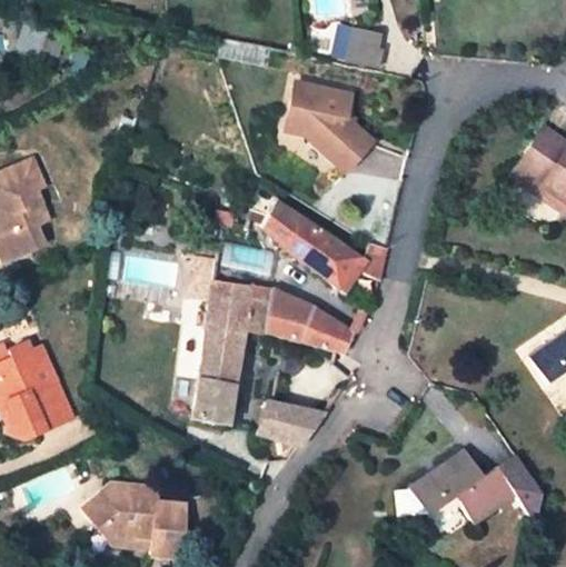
[(383,32),(355,27),(348,57),(379,66),(383,49),(379,48),(383,32)]
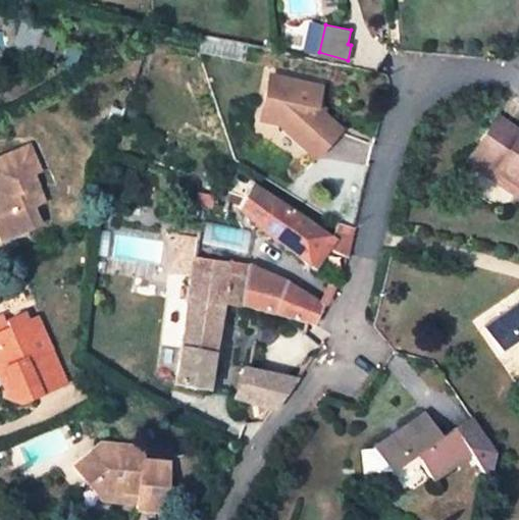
[(203,50),(242,59),(245,43),(206,35),(203,50)]
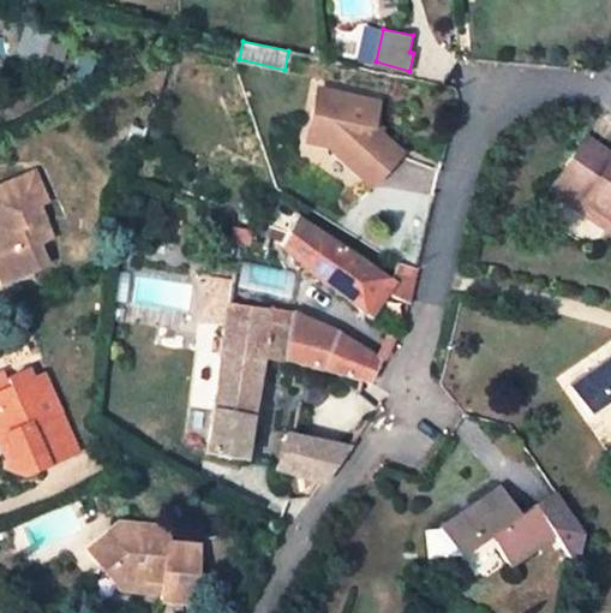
[(381,102),(318,88),(307,138),(330,144),(372,185),(402,152),(375,126),(381,102)]
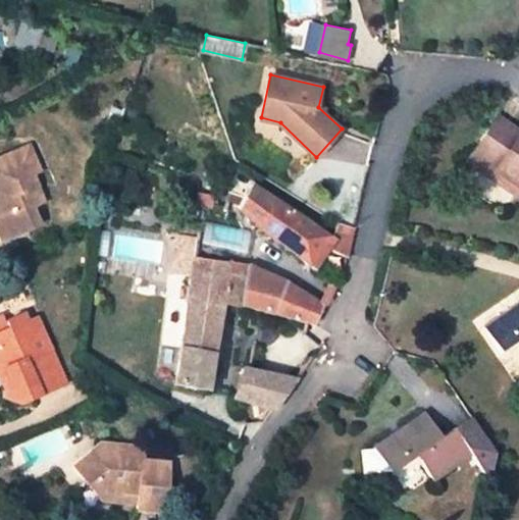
[(518,126),(502,115),(480,147),(484,149),(479,156),(518,183),(518,126)]
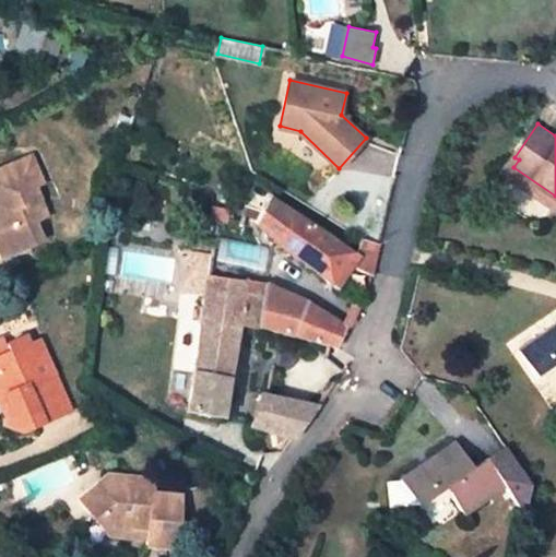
[(172,154),(160,150),(156,157),(167,162),(172,154)]
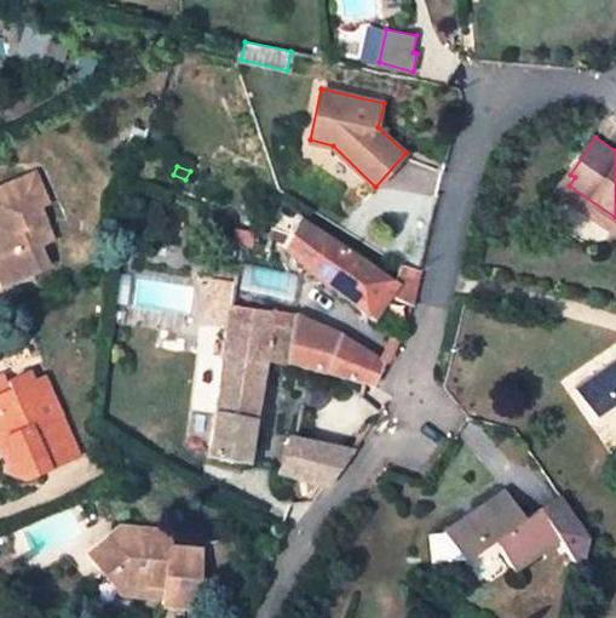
[(0,264),(7,281),(51,264),(42,242),(57,236),(42,202),(51,199),(39,170),(0,186),(0,264)]
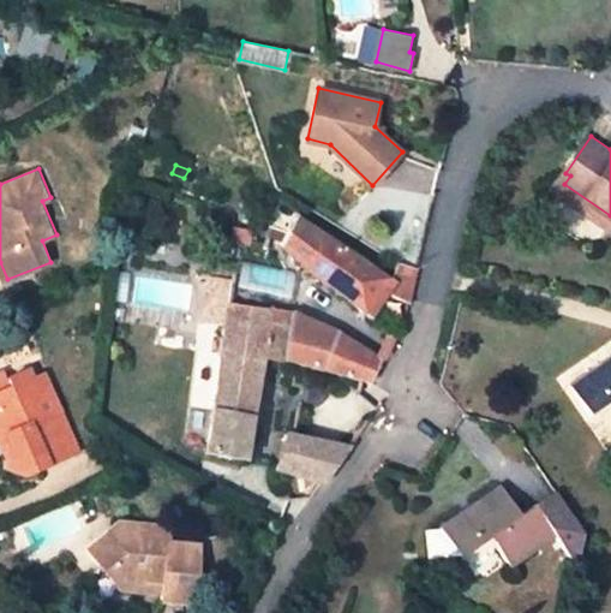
[(553,190),(610,227),(610,215),(564,184),(559,182),(553,190)]
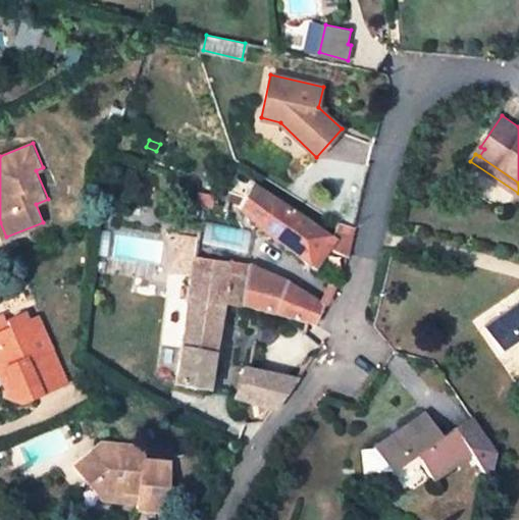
[(259,225),(311,264),(324,245),(329,248),(350,257),(357,225),(344,221),(336,239),(332,237),(254,182),(240,205),(259,225)]
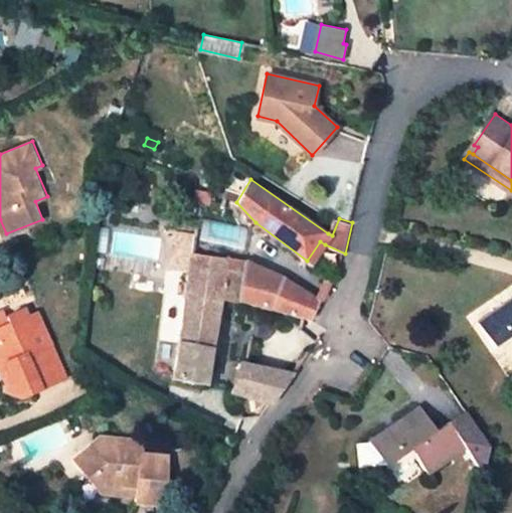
[(332,235),(339,218),(335,216),(328,233),(332,235)]
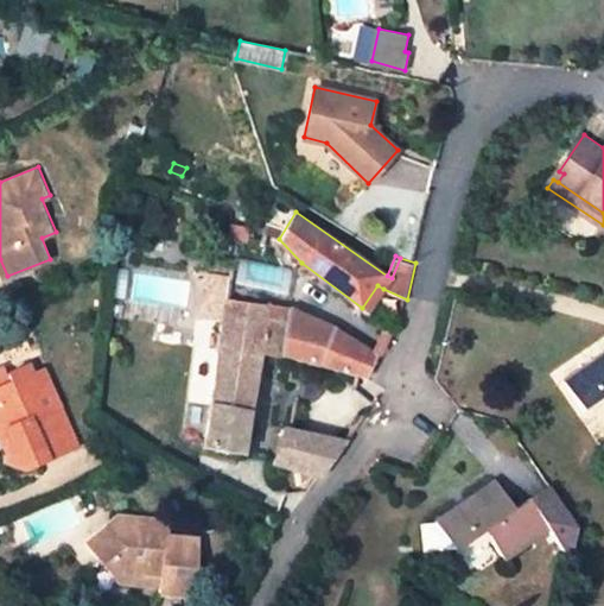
[(368,313),(383,289),(377,285),(362,308),(368,313)]
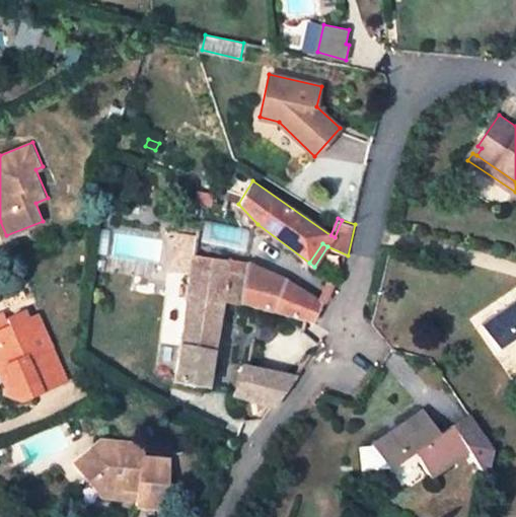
[(195,252),(175,379),(207,385),(223,298),(240,302),(240,300),(244,282),(225,278),(229,257),(195,252)]
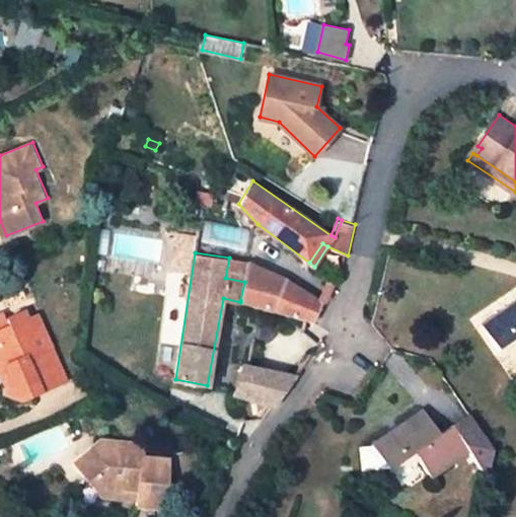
[(249,263),(249,262),(229,257),(225,278),(244,282),(249,263)]
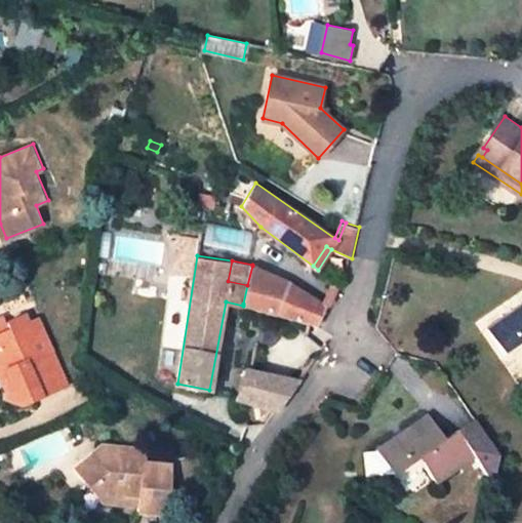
[(276,313),(288,282),(252,266),(247,285),(243,304),(276,313)]
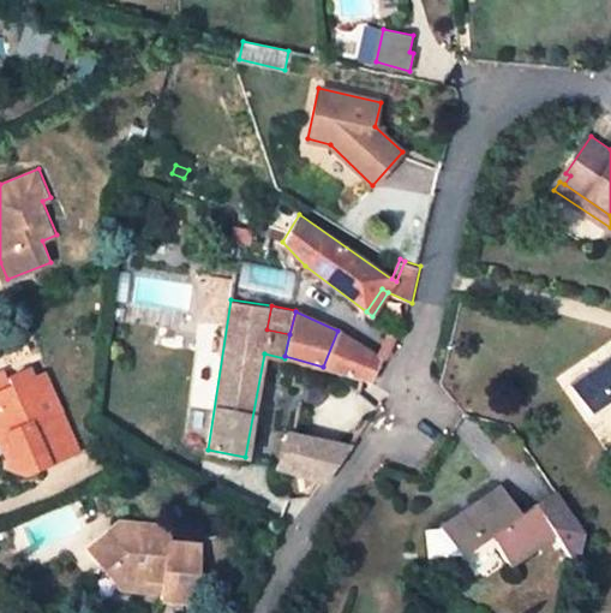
[(387,357),(337,331),(323,367),(375,381),(387,357)]
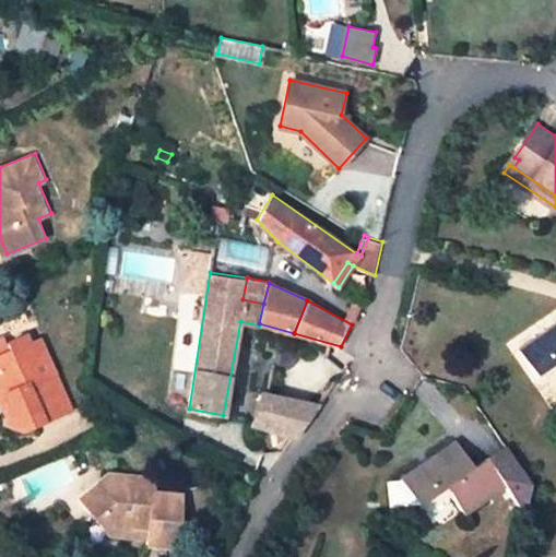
[(555,323),(521,347),(540,375),(555,364),(555,323)]
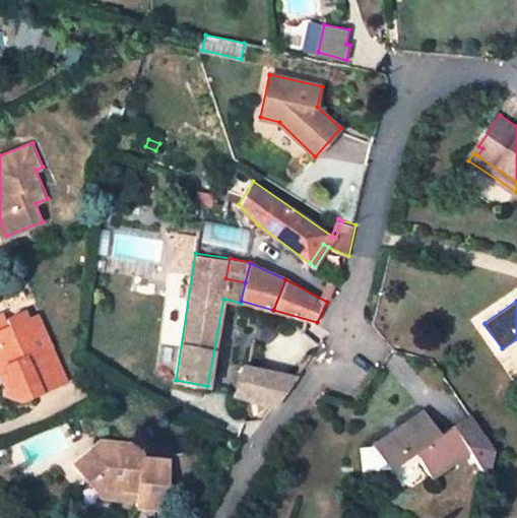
[(20,401),(67,379),(45,327),(35,331),(30,319),(26,311),(8,320),(11,326),(0,331),(0,370),(7,367),(11,376),(7,387),(4,394),(20,401)]
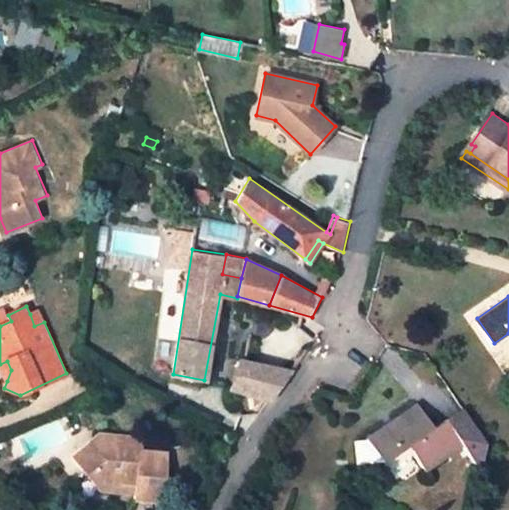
[(0,326),(11,321),(8,315),(6,310),(0,312),(0,326)]
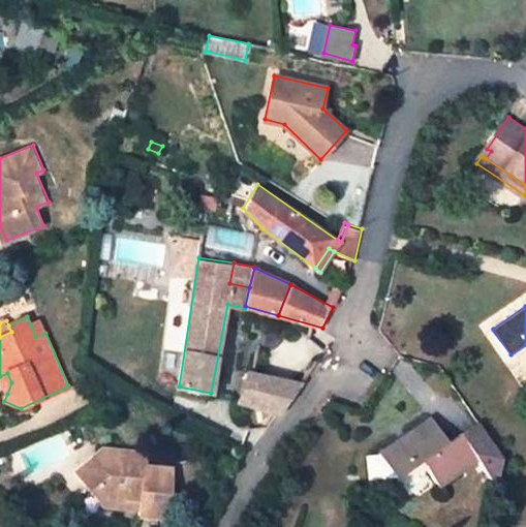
[(35,337),(45,333),(39,320),(31,324),(35,337)]
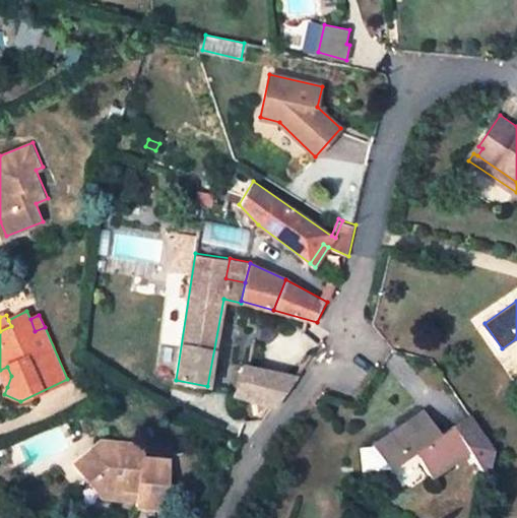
[(297,376),(246,366),(236,395),(275,405),(297,376)]
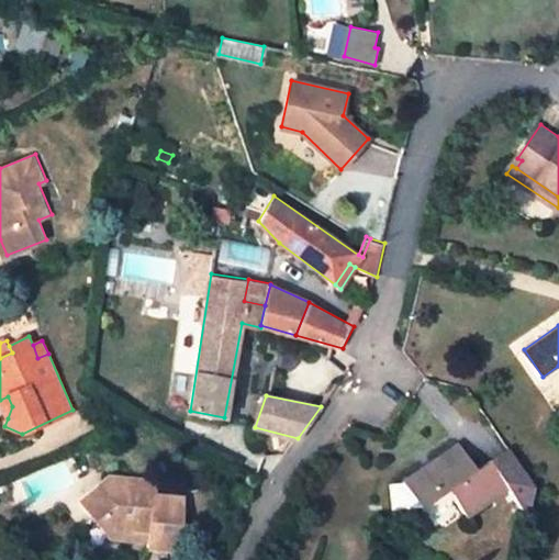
[(0,400),(0,404),(8,418),(12,406),(8,396),(0,400)]
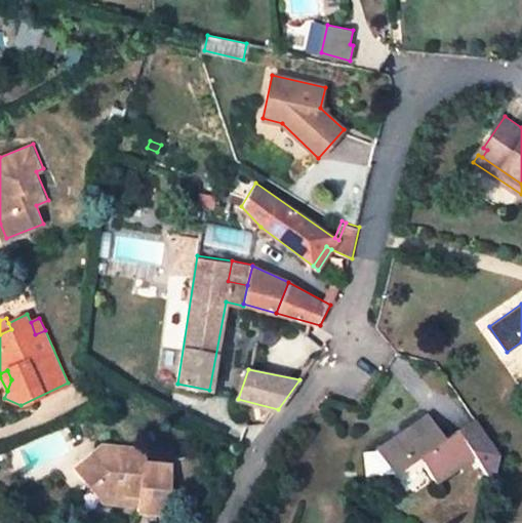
[(446,437),(429,412),(377,447),(378,449),(394,471),(396,474),(420,456),(438,481),(476,456),(495,484),(503,453),(477,416),(446,437)]
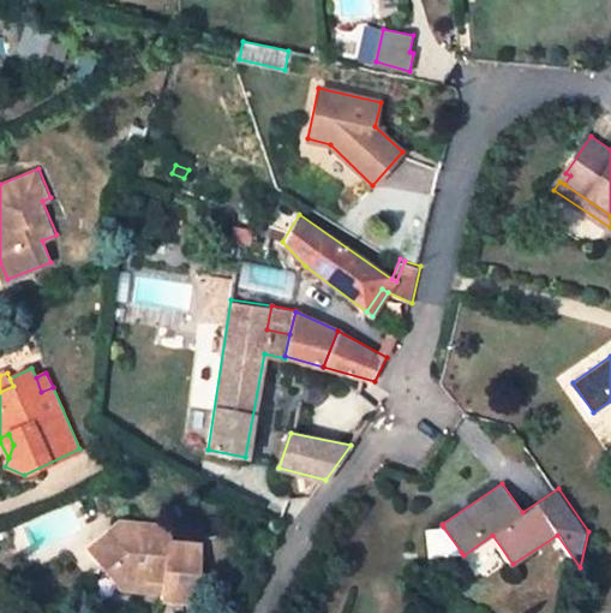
[(93,547),(125,584),(151,588),(151,576),(166,577),(163,599),(198,602),(204,543),(174,541),(177,525),(124,521),(93,547)]
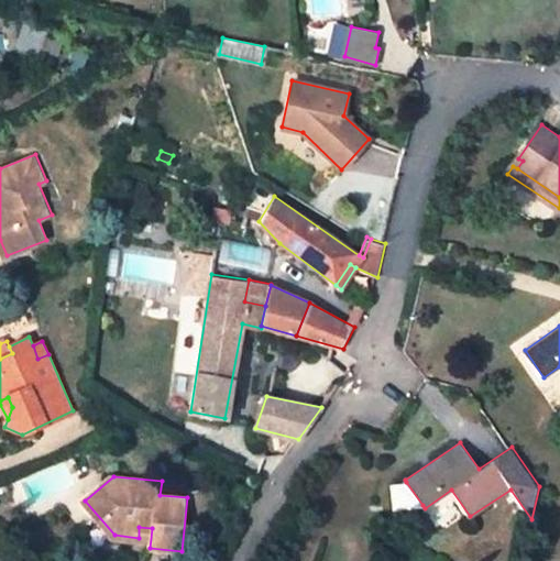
[(253,497),(262,481),(253,477),(245,494),(253,497)]
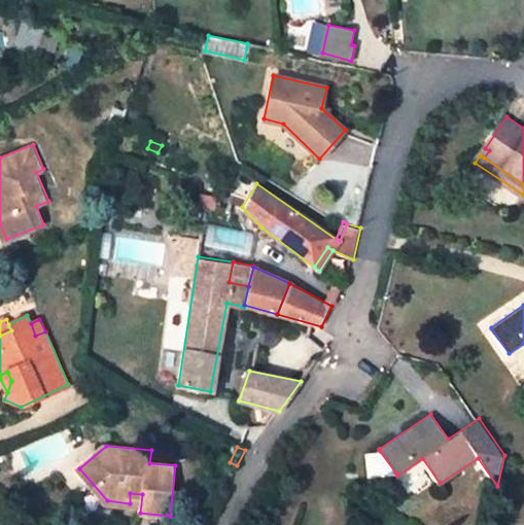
[(365,453),(370,477),(395,473),(380,451),(365,453)]
